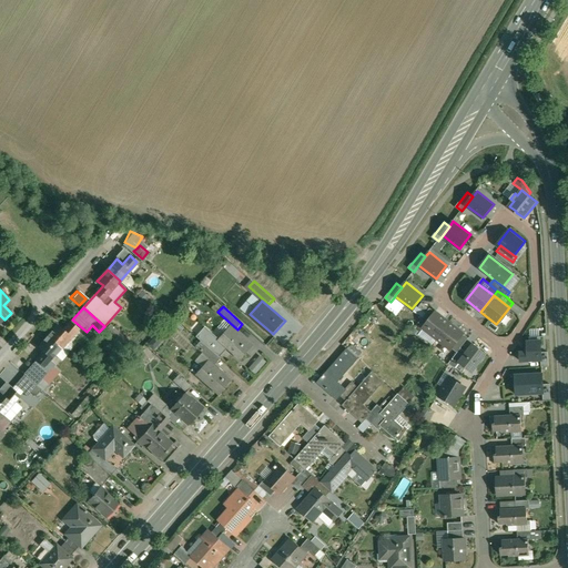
[(430,308),(424,317),(428,321),(436,313),(430,308)]
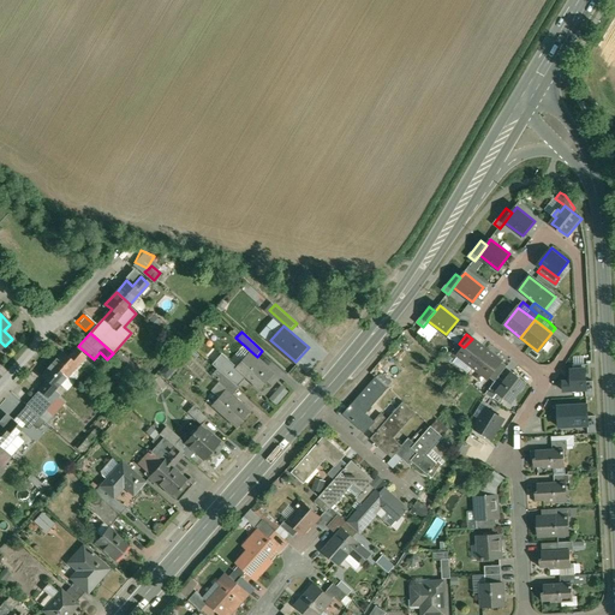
[(488,350),(472,338),(472,339),(464,347),(460,353),(459,354),(475,366),(488,350)]
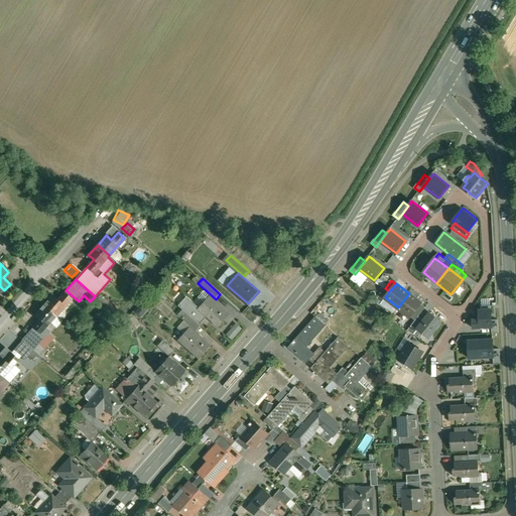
[(389,291),(385,288),(381,292),(386,296),(389,291)]
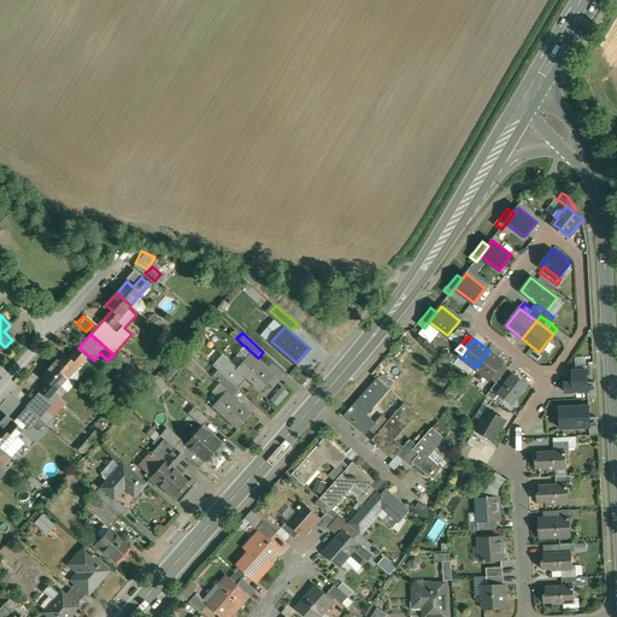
[(77,350),(69,358),(63,353),(52,364),(68,377),(81,362),(86,357),(77,350)]
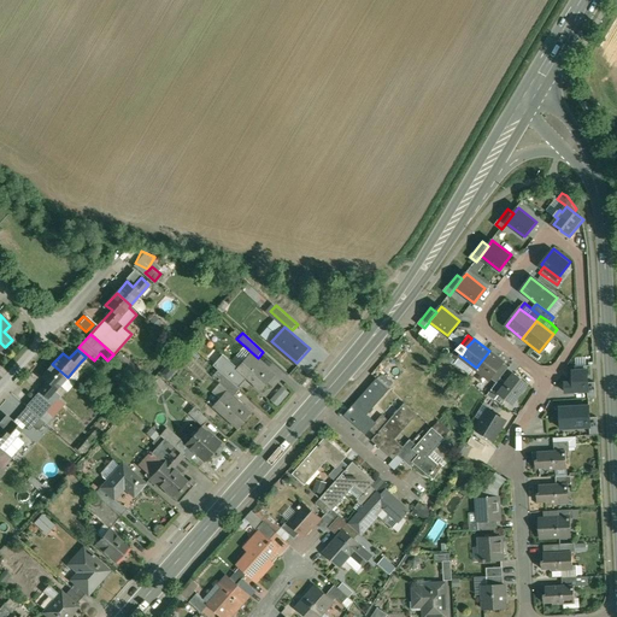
[(489,351),(476,368),(491,380),(504,363),(489,351)]
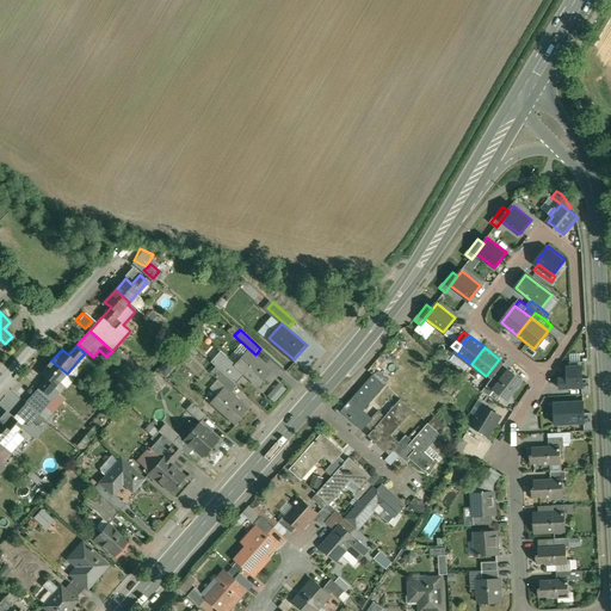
[(235,364),(221,351),(211,362),(216,366),(236,384),(245,375),(234,365),(235,364)]
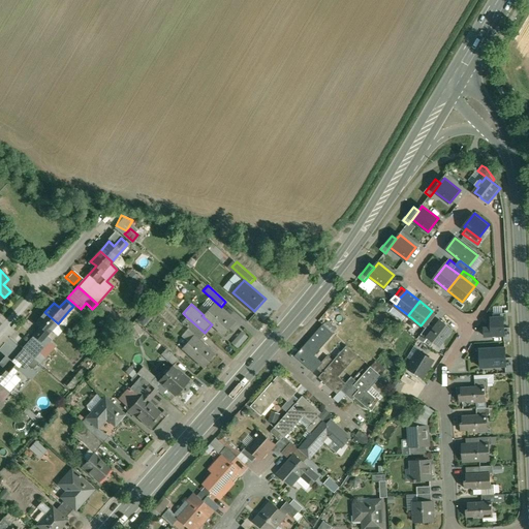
[(204,315),(203,316),(212,324),(224,335),(236,322),(214,304),(204,315)]
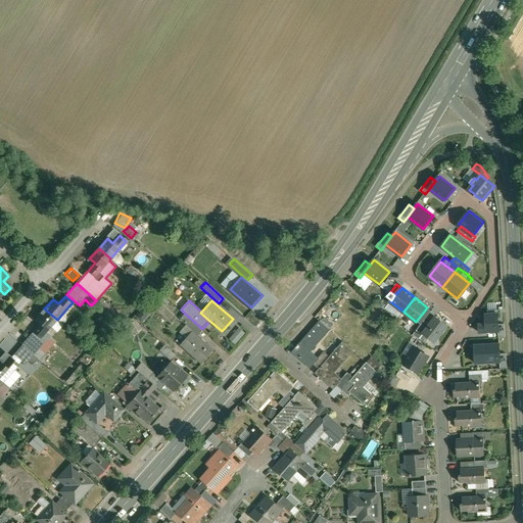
[(68,306),(57,320),(63,326),(75,313),(68,306)]
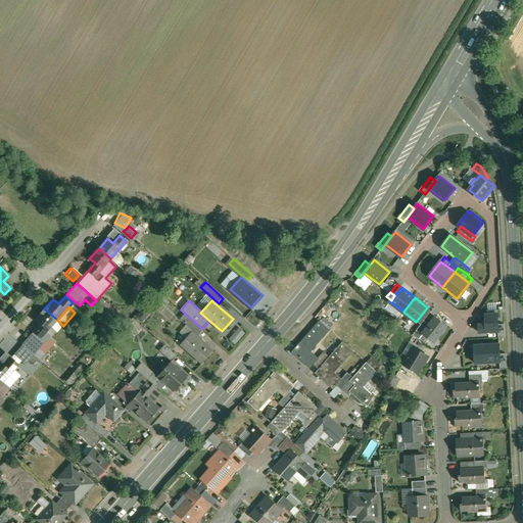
[(134,318),(141,322),(146,313),(140,307),(134,318)]
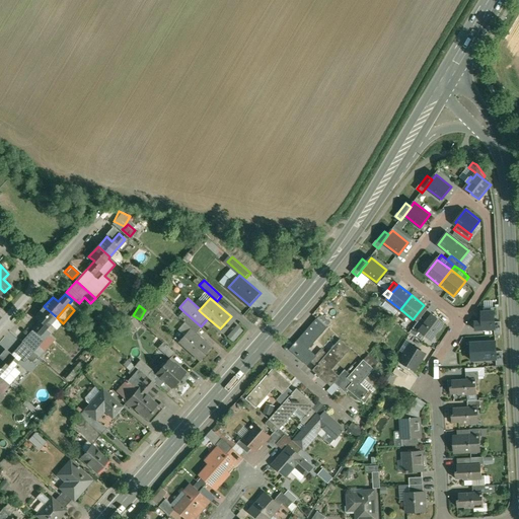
[(424,305),(418,313),(422,317),(429,309),(424,305)]
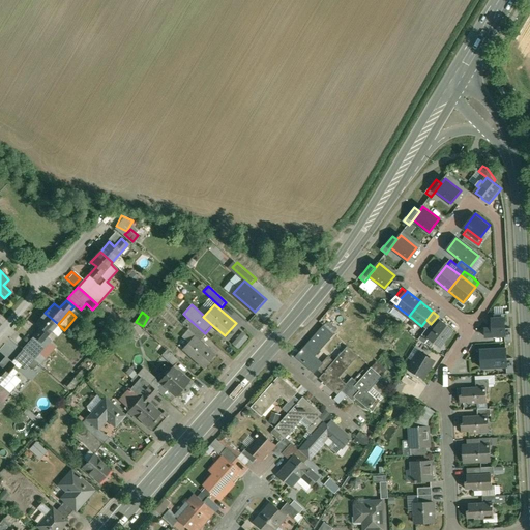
[(58,324),(45,313),(35,324),(40,328),(28,343),(39,353),(51,341),(47,337),(58,324)]
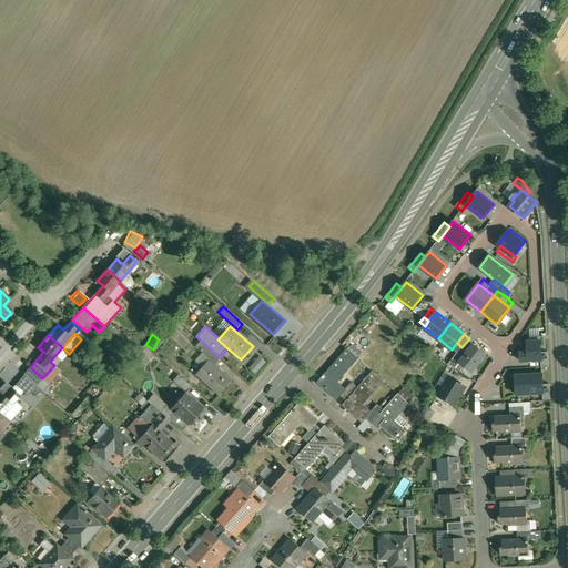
[(220,357),(201,341),(196,346),(215,363),(221,358),(220,357)]
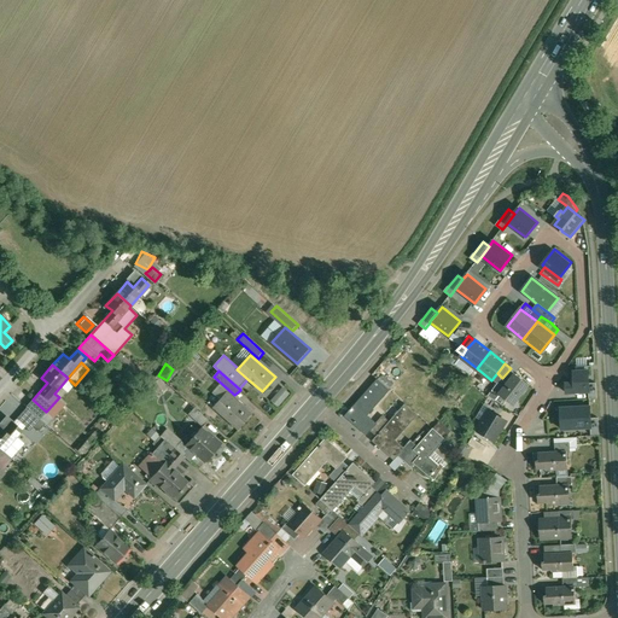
[(566,383),(566,392),(589,391),(589,384),(588,371),(573,372),(575,383),(566,383)]
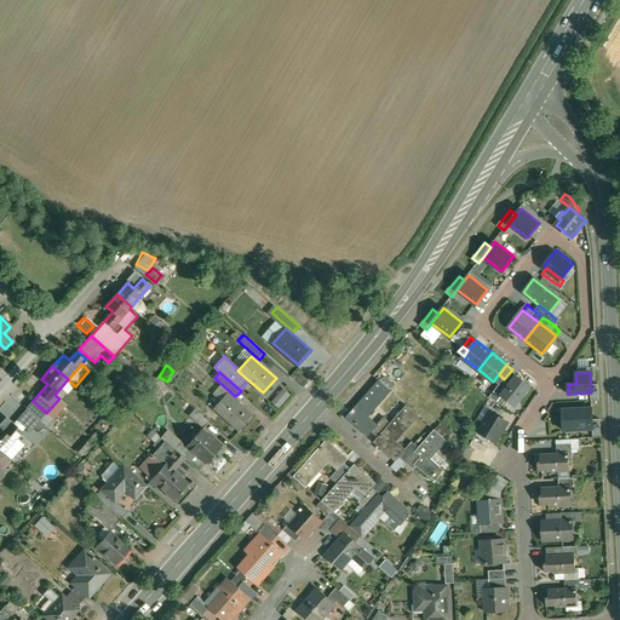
[(504,379),(499,374),(494,380),(500,384),(504,379)]
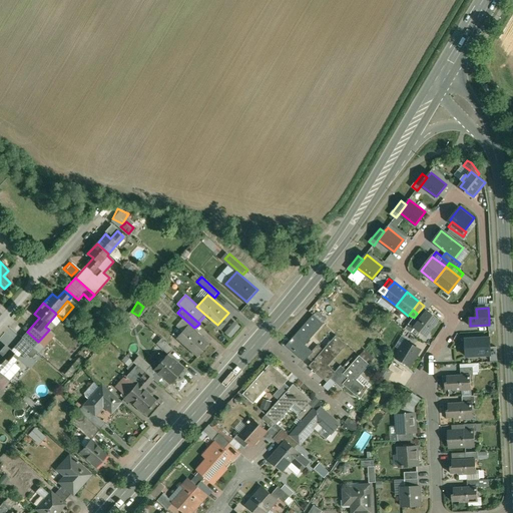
[(440,320),(428,311),(422,319),(416,327),(427,336),(440,320)]
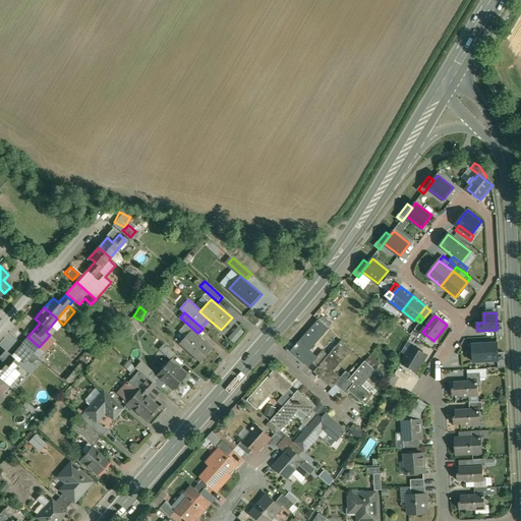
[(420,323),(412,334),(418,338),(422,332),(428,324),(423,319),(420,323)]
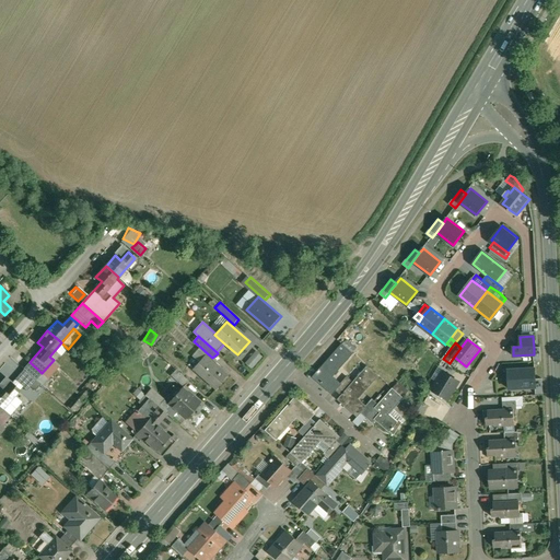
[(141,343),(135,351),(143,358),(149,351),(141,343)]
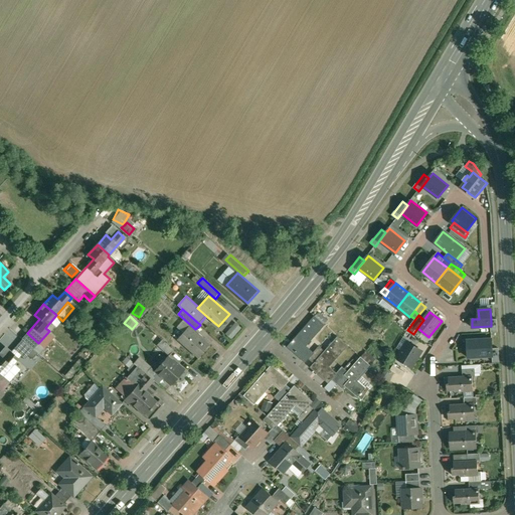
[(316,316),(288,347),(306,362),(309,359),(309,358),(312,354),(304,347),(314,337),(315,337),(326,325),(316,316)]
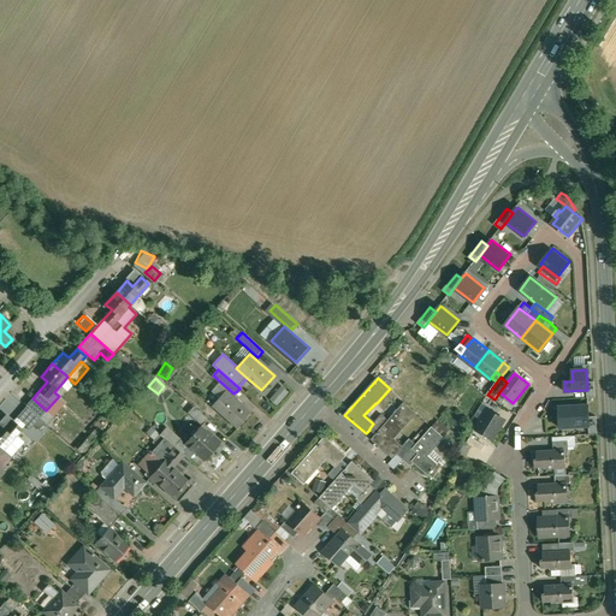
[(279,385),(267,398),(274,406),(286,392),(279,385)]
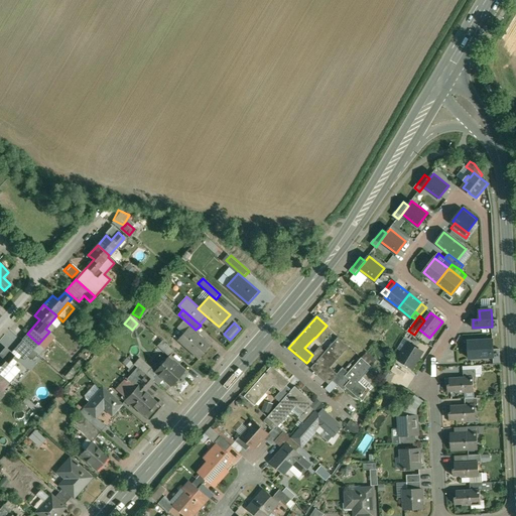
[(211,346),(189,328),(178,340),(200,358),(211,346)]
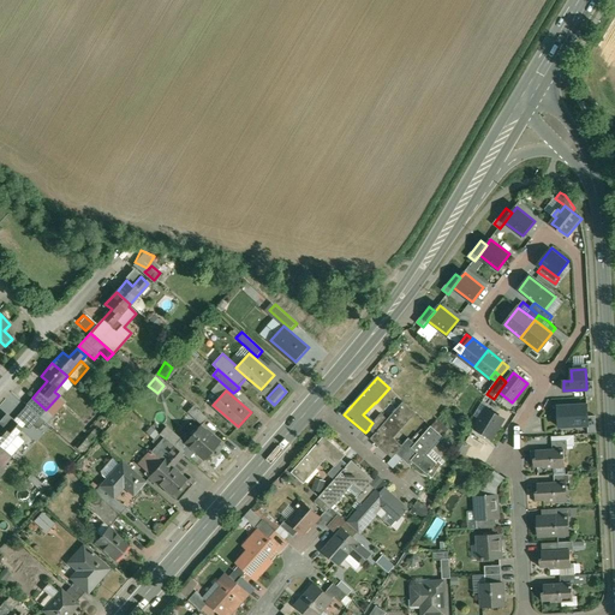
[(46,410),(33,398),(27,405),(28,406),(40,417),(46,410)]
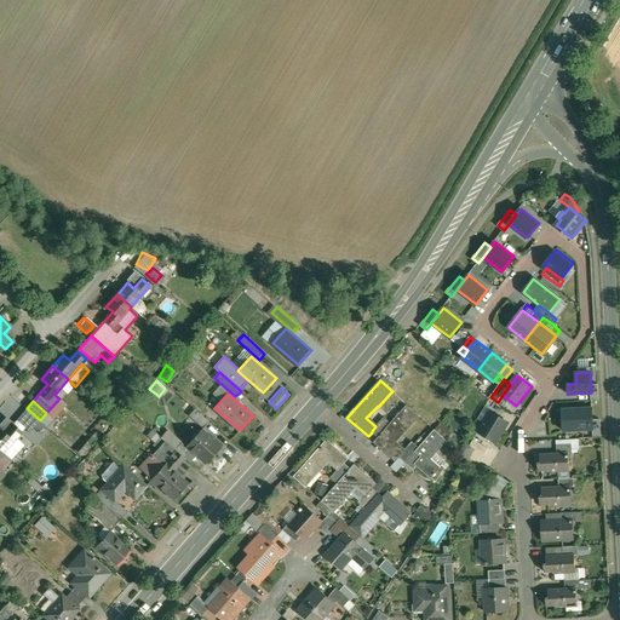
[(378,437),(374,442),(396,461),(401,457),(400,455),(403,451),(395,443),(406,430),(407,431),(420,417),(407,405),(378,437)]
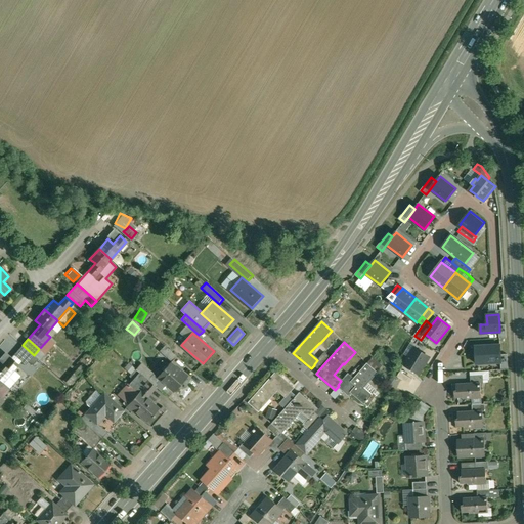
[(500,344),(475,346),(476,364),(500,362),(501,362),(500,354),(500,344)]
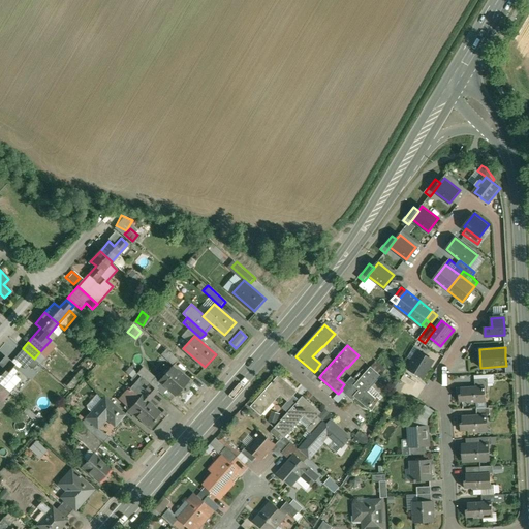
[(179,360),(166,348),(162,354),(175,365),(179,360)]
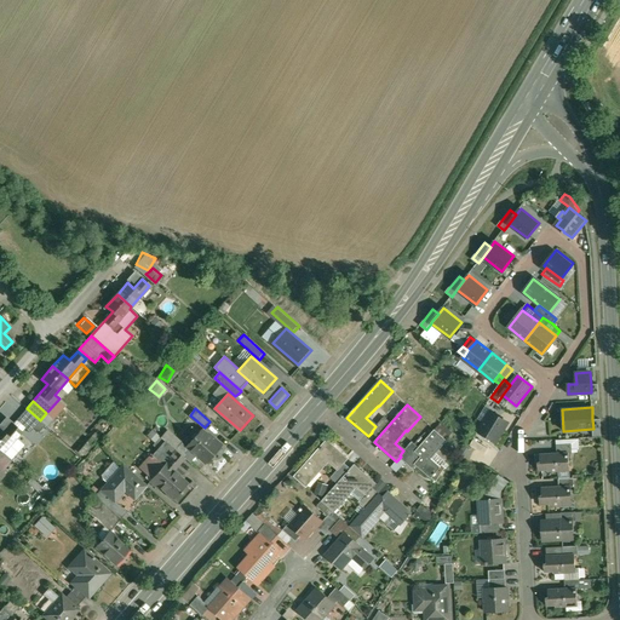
[(40,420),(28,409),(17,420),(30,432),(34,428),(40,420)]
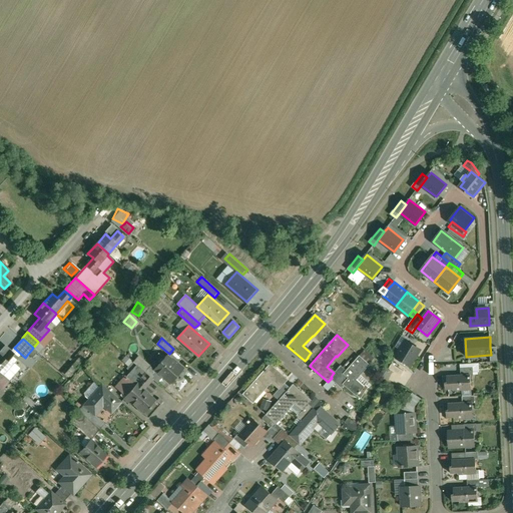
[(421,350),(406,341),(397,357),(412,366),(421,350)]
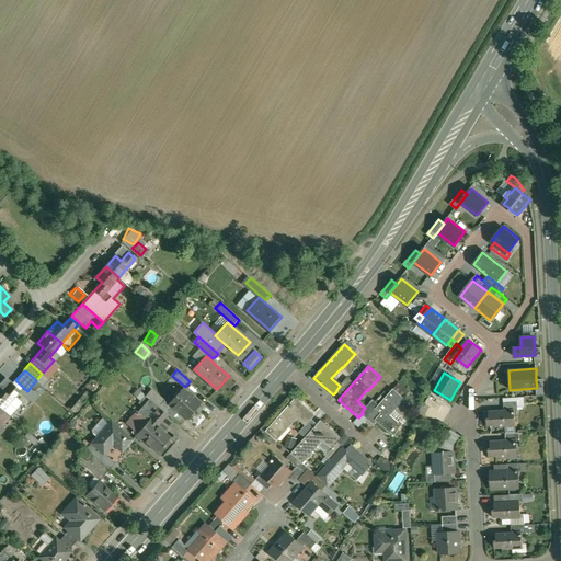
[(42,374),(36,380),(41,385),(42,385),(47,379),(42,374)]
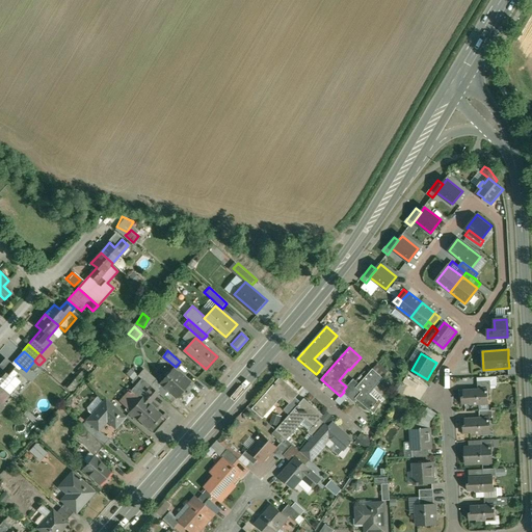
[(322,366),(319,370),(319,371),(324,375),(336,363),(330,357),(322,366)]
